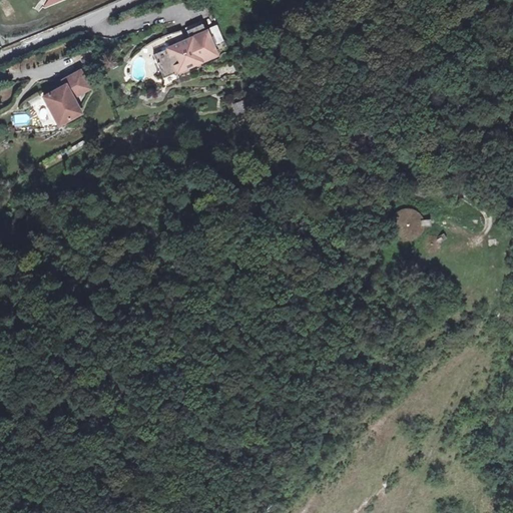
[(2,0),(0,1),(0,4),(6,16),(15,12),(8,0),(2,0)]
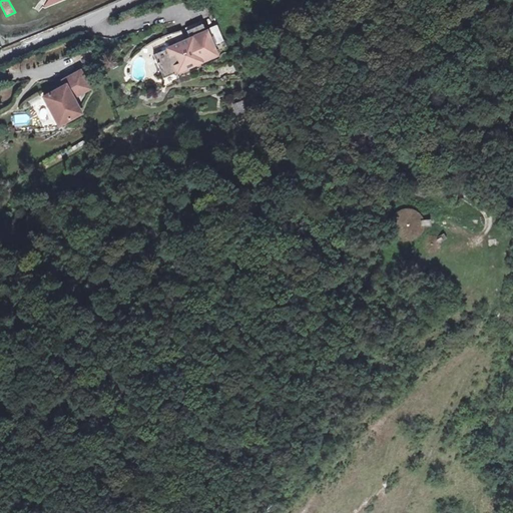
[(174,45),(153,55),(164,78),(216,55),(212,46),(223,41),(216,27),(205,32),(202,24),(187,31),(192,42),(184,46),(176,49),(174,45)]
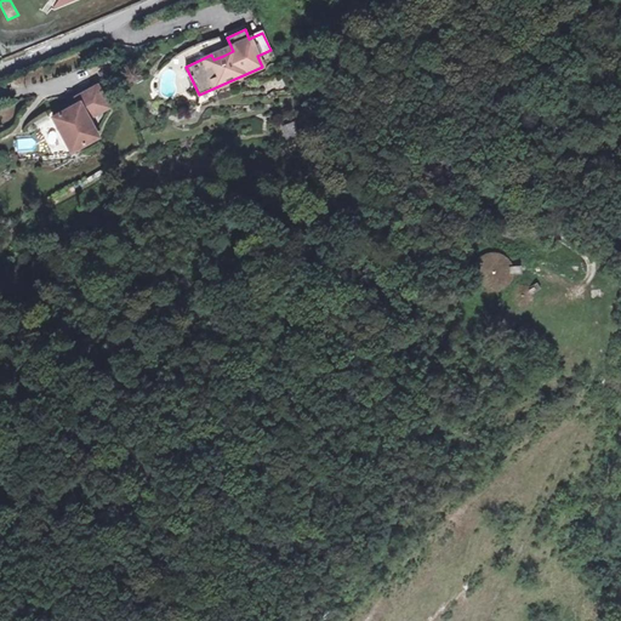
[(79,103),(52,118),(72,151),(98,137),(87,119),(108,107),(97,86),(77,97),(79,103)]
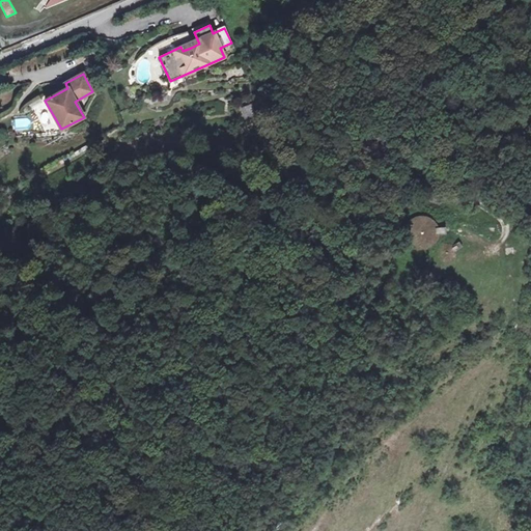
[(256,116),(251,105),(244,108),(248,119),(256,116)]
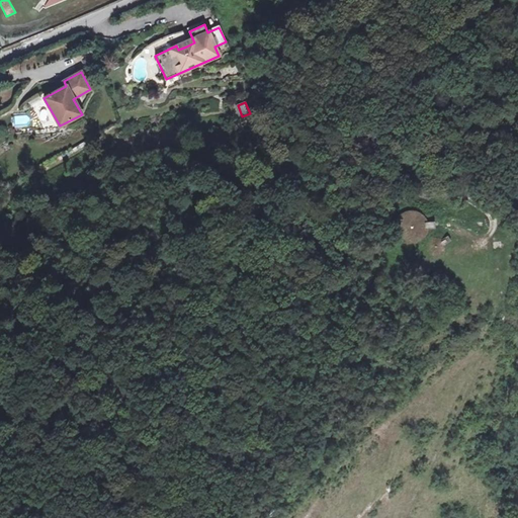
[(435,229),(434,222),(427,222),(426,220),(423,216),(417,211),(409,210),(401,214),(396,221),(395,228),(397,235),(401,240),(407,243),(414,244),(423,240),(427,233),(428,229),(435,229)]
